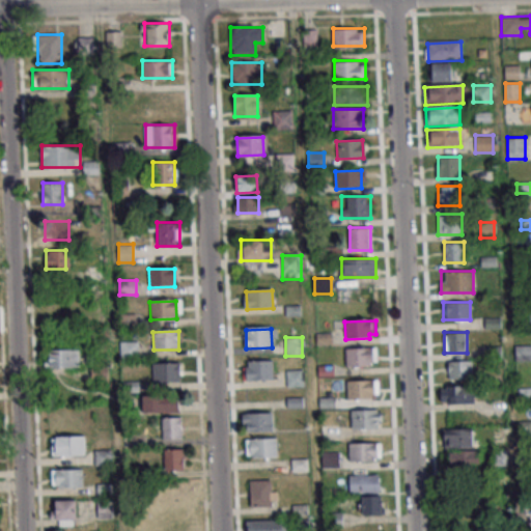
[(139,360),(139,341),(120,341),(120,360),(139,360)]
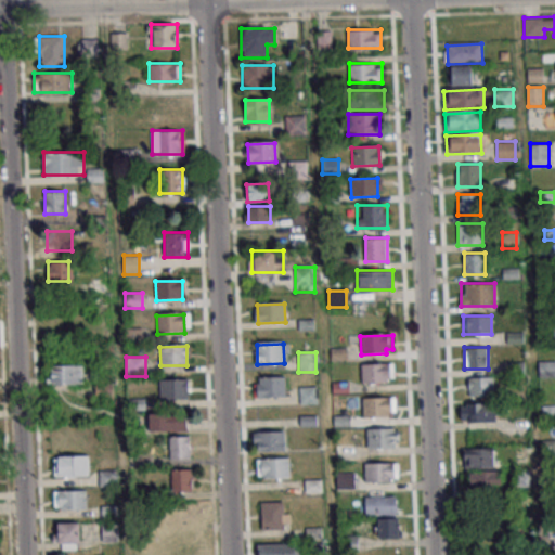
[(554,376),(554,361),(539,361),(539,376),(554,376)]
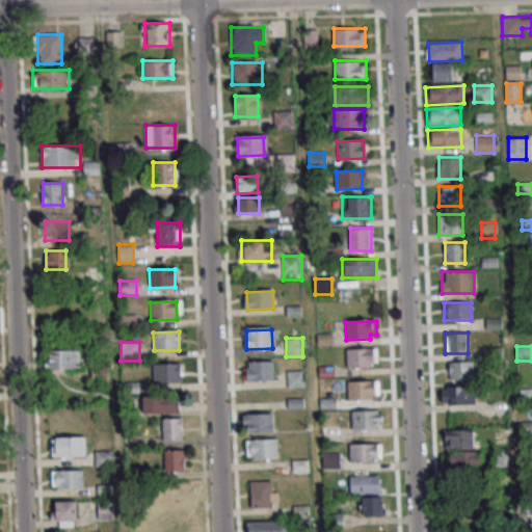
[(80,350),(49,350),(49,368),(80,368),(80,350)]
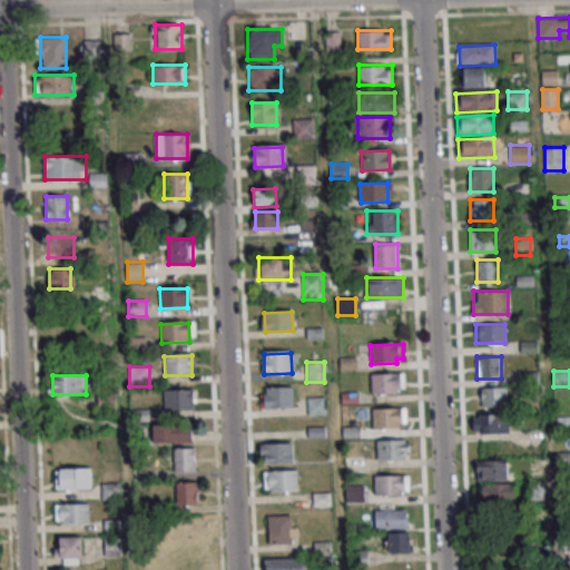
[(371,376),(404,375),(404,390),(397,390),(397,394),(372,395),(371,376)]
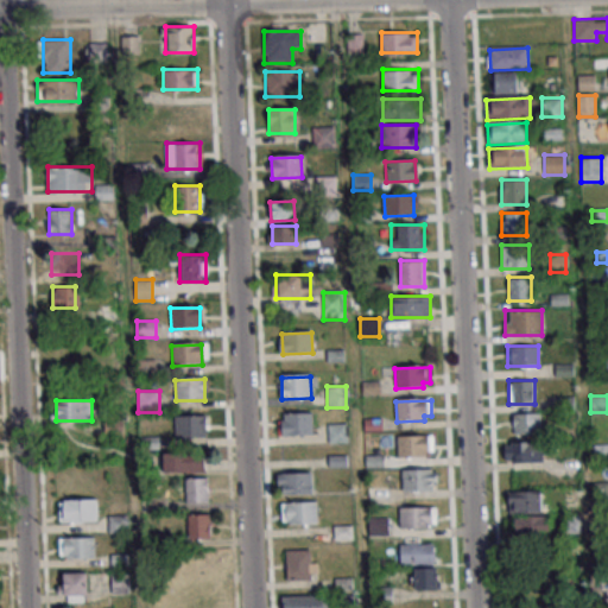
[(280,412),(280,435),(314,435),(314,412),(280,412)]
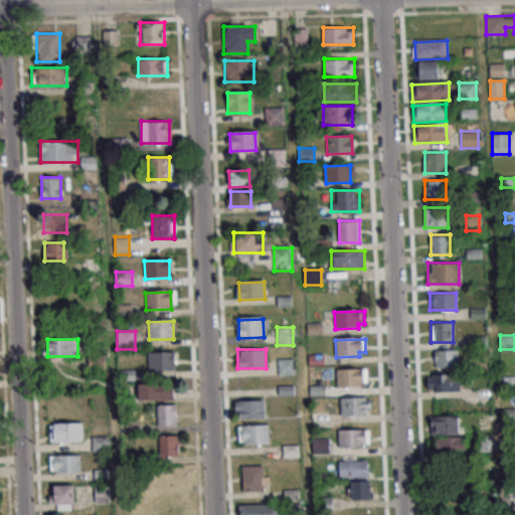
[(458,367),(458,349),(435,349),(435,367),(458,367)]
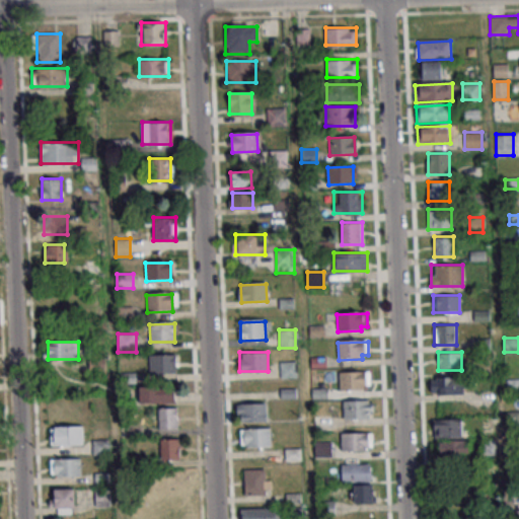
[(150,357),(174,356),(175,373),(150,374),(150,357)]
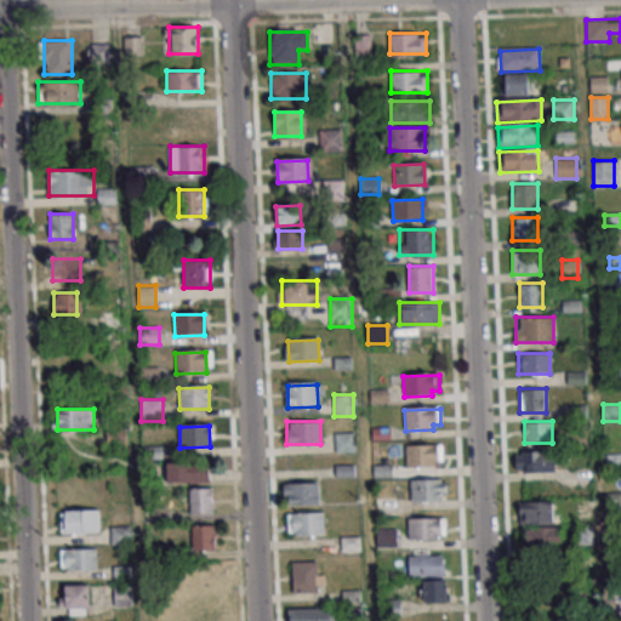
[(355,432),(336,432),(336,453),(355,453),(355,432)]
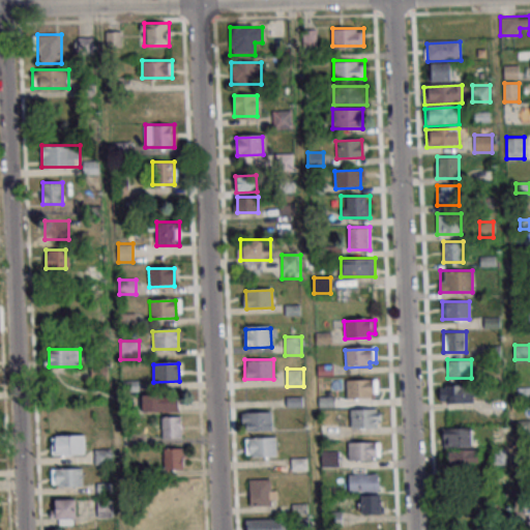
[(346,382),(377,381),(378,395),(372,395),(372,399),(347,400),(346,382)]
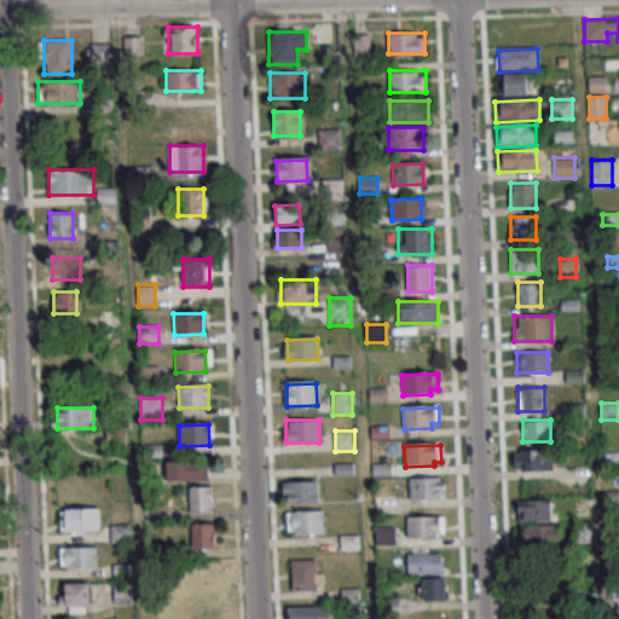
[(554,450),(514,450),(514,470),(554,470),(554,450)]
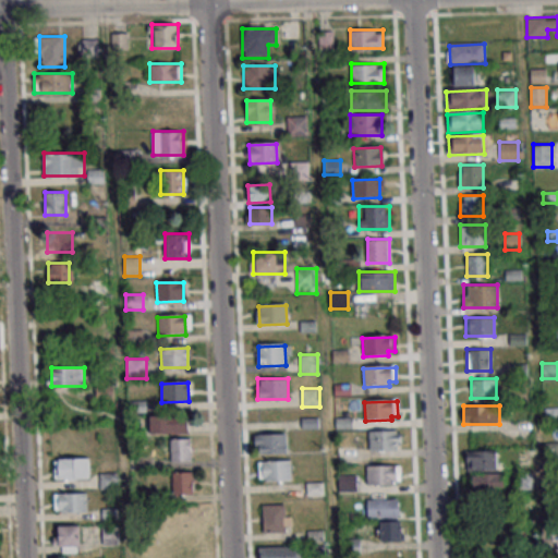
[(149,434),(189,434),(189,416),(149,416),(149,434)]
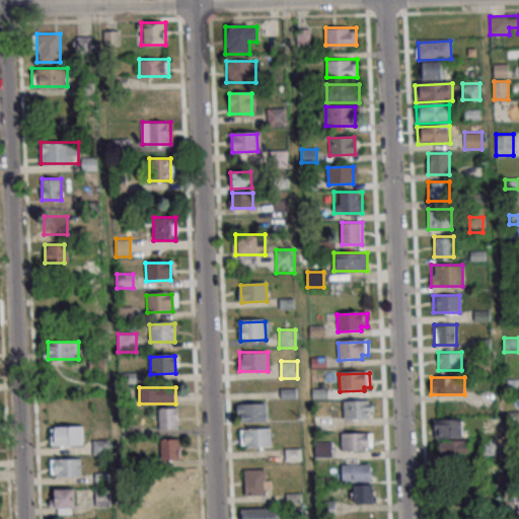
[(344,403),(369,402),(369,420),(344,421),(344,403)]
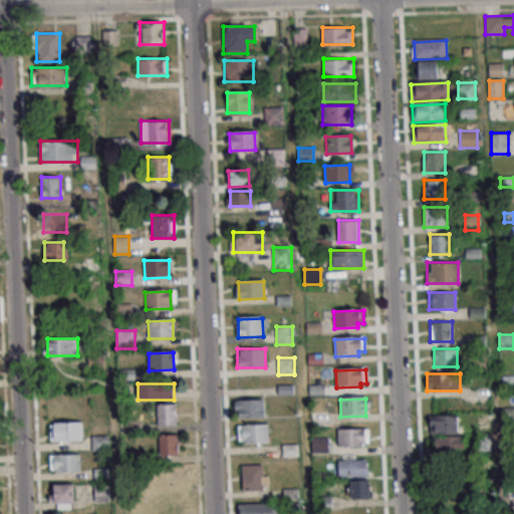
[(264,418),(264,400),(235,400),(235,418),(264,418)]
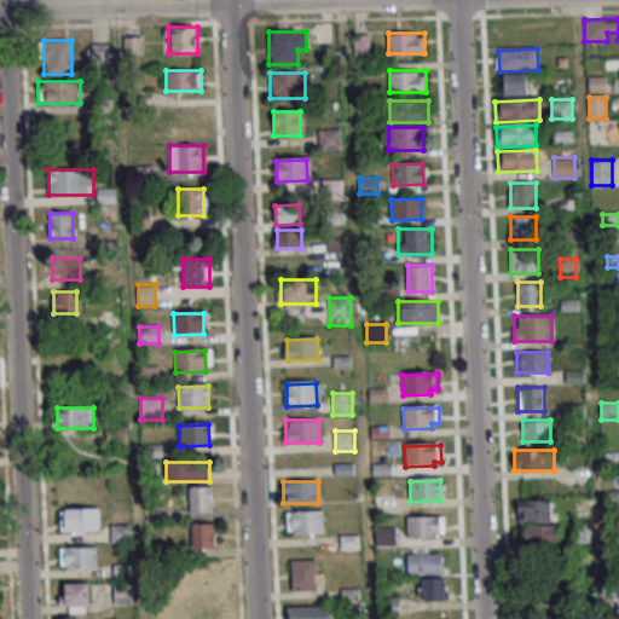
[(189,486),(189,512),(213,512),(213,486),(189,486)]
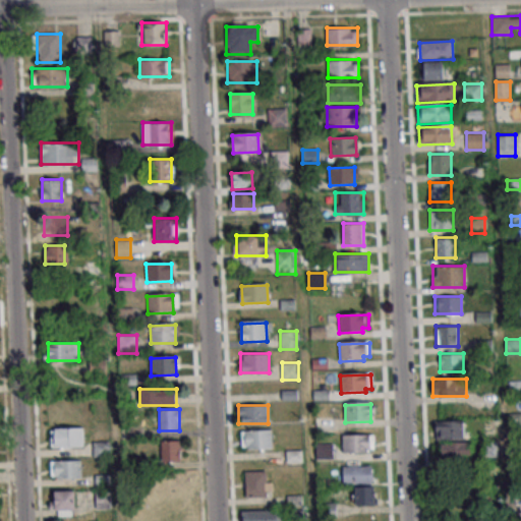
[(436,420),(436,439),(465,439),(465,420),(436,420)]
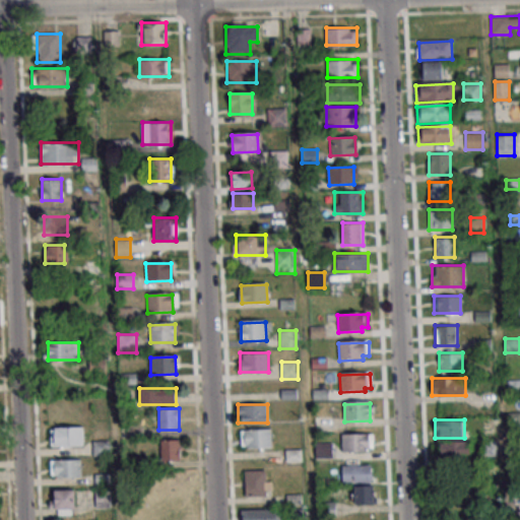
[(51,427),(51,446),(83,446),(83,427),(51,427)]
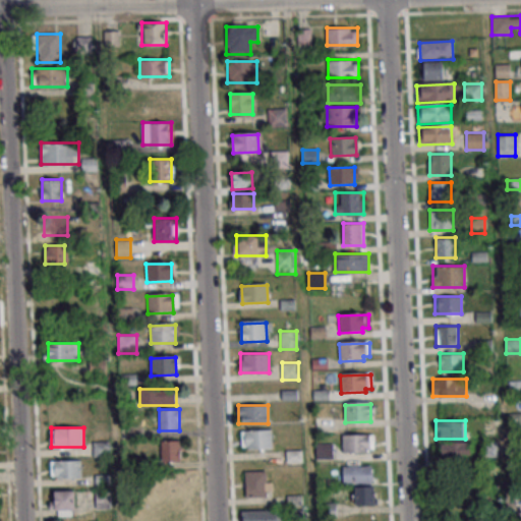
[(272,429),(241,429),(241,449),(272,449),(272,429)]
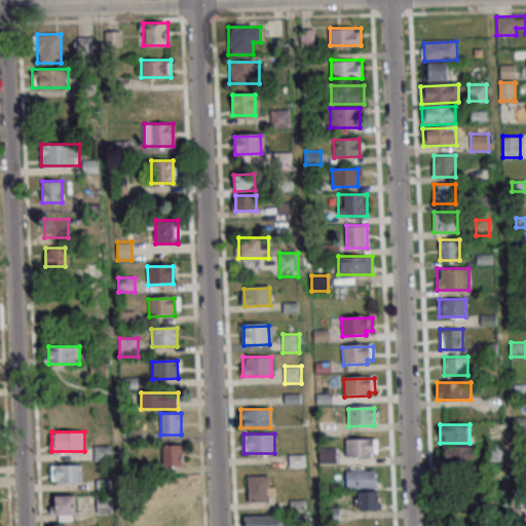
[(345,441),(376,440),(376,453),(370,453),(370,458),(346,459),(345,441)]
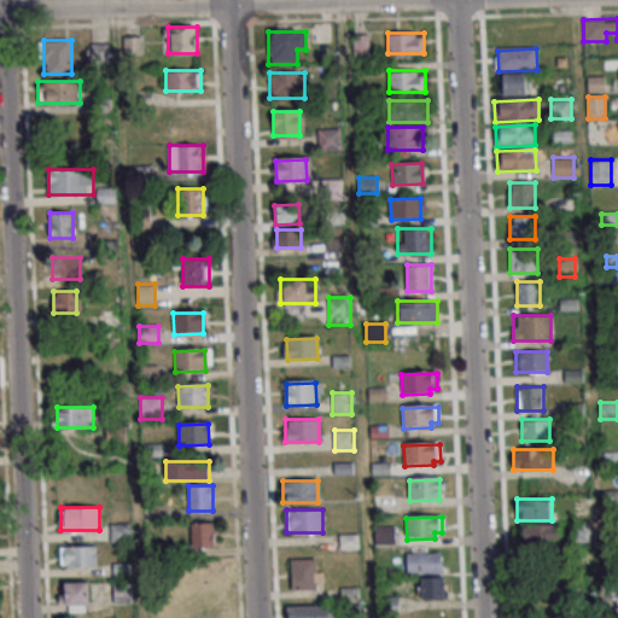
[(191,547),(215,547),(215,522),(191,522),(191,547)]
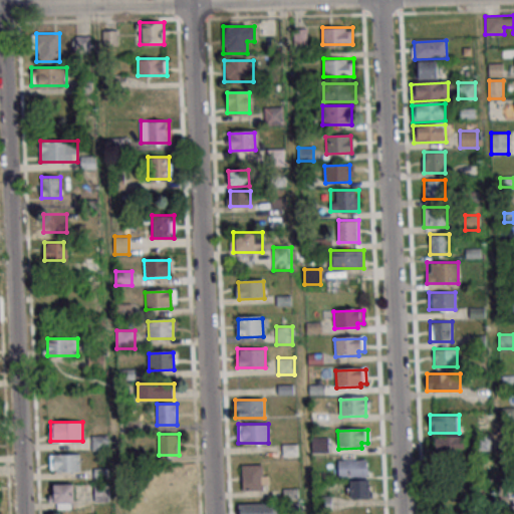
[(465,455),(465,436),(435,436),(435,455),(465,455)]
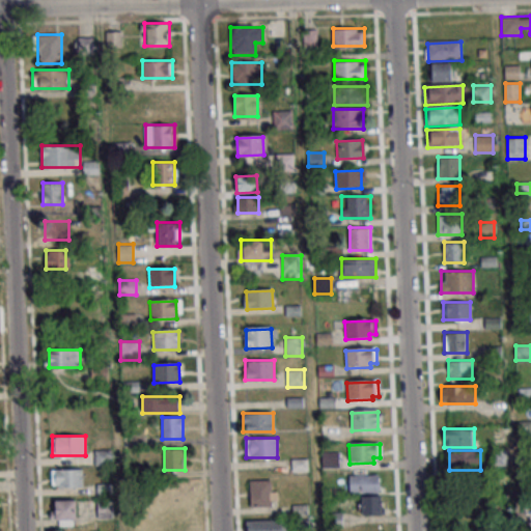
[(322,467),(339,467),(339,451),(322,451),(322,467)]
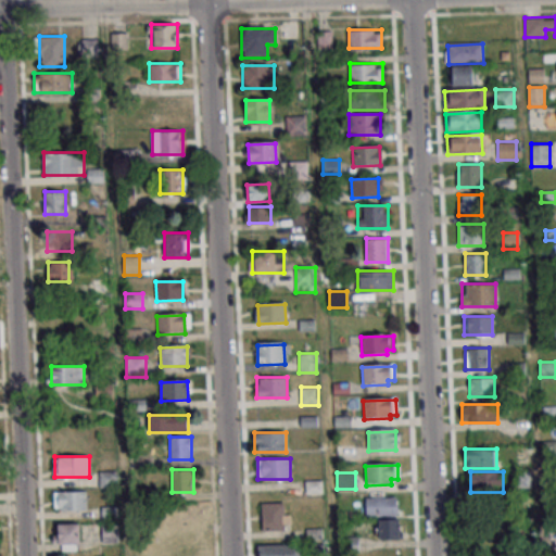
[(53,491),(54,509),(86,509),(86,491),(53,491)]
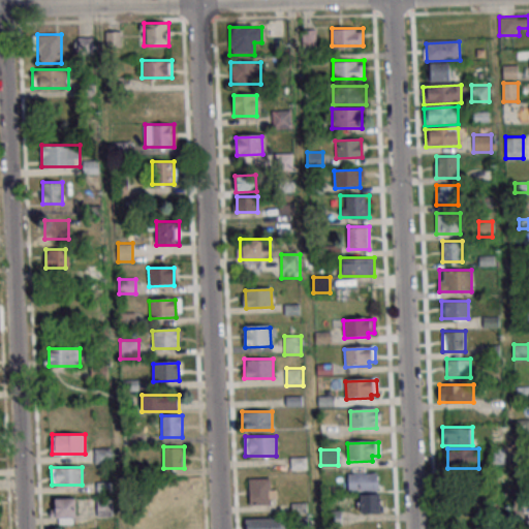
[(347,474),(376,473),(376,491),(348,493),(347,474)]
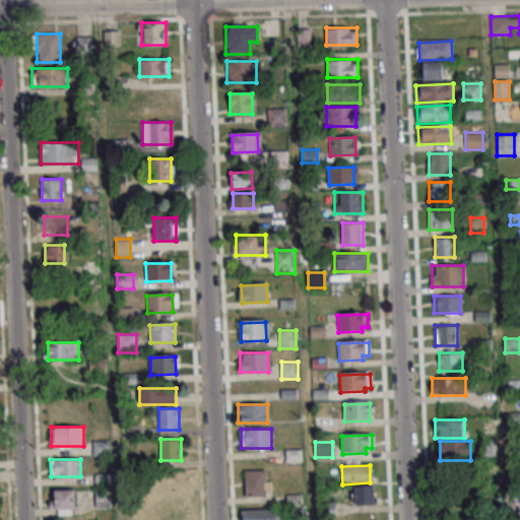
[(245,496),(271,496),(271,478),(268,478),(268,470),(245,470),(245,496)]
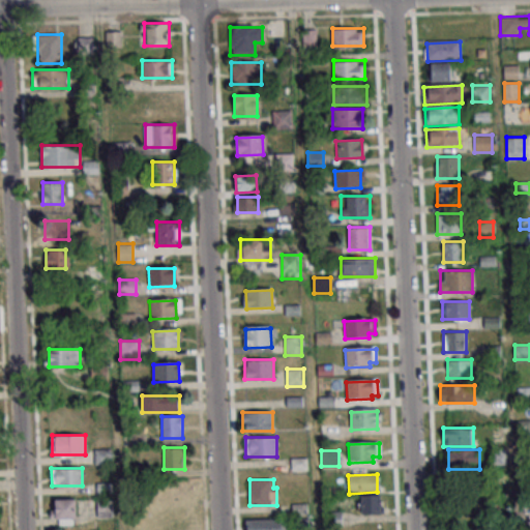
[(478,491),(463,495),(467,509),(481,505),(478,491)]
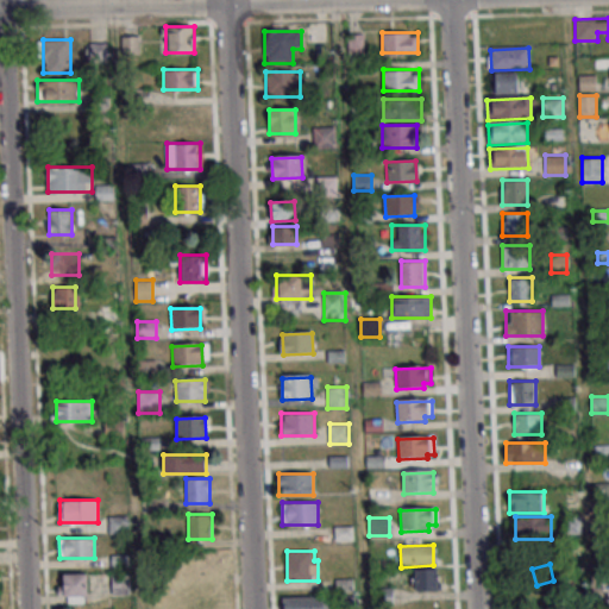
[(440,567),(415,567),(415,590),(440,590),(440,567)]
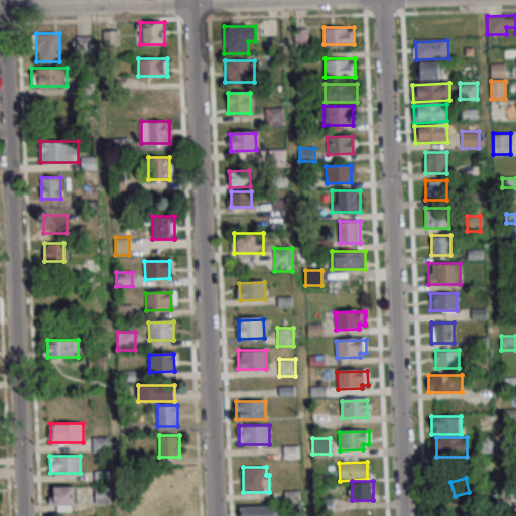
[(74,486),(53,486),(53,510),(74,510),(74,486)]
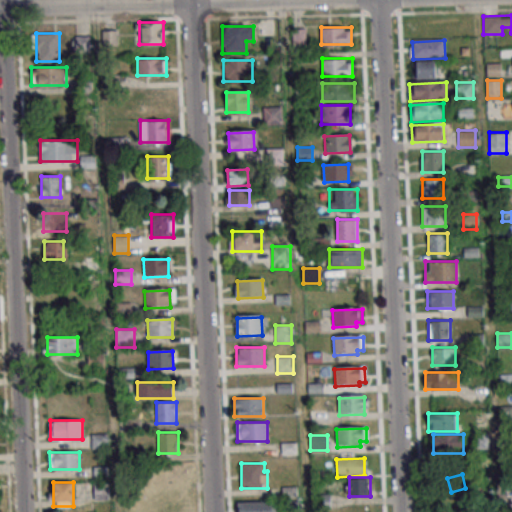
[(238,501),(237,511),(275,511),(276,501),(238,501)]
